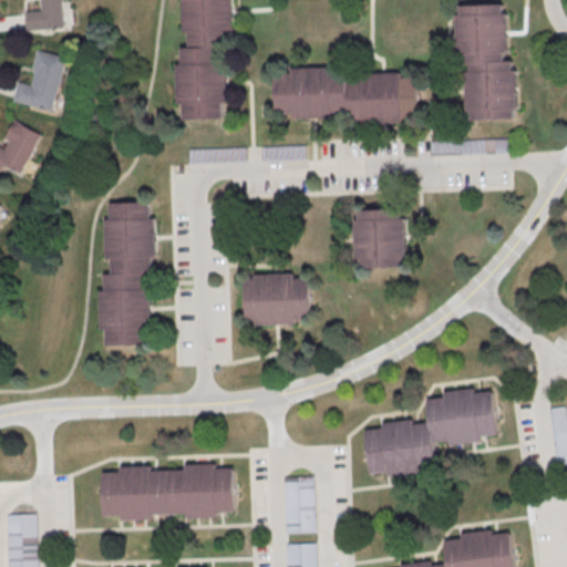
[(61,0),(63,26),(26,29),(24,11),(41,9),(40,0),(61,0)]
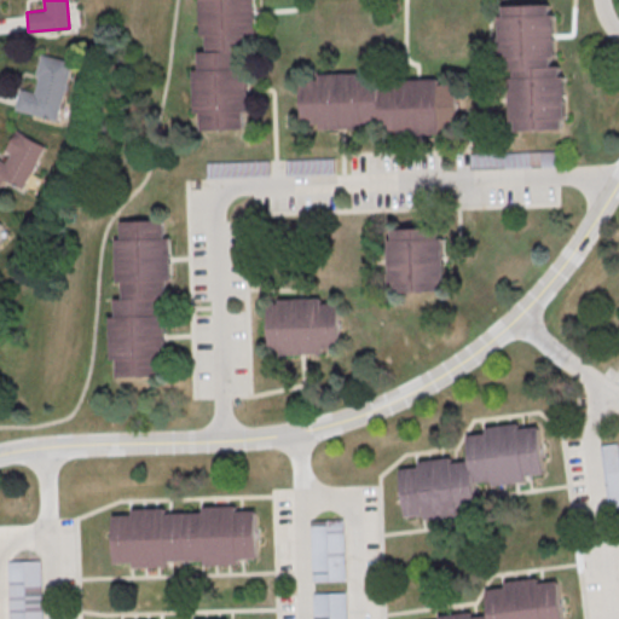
[(253,127),(208,129),(207,111),(201,111),(200,69),(204,69),(204,51),(210,51),(210,34),(204,34),(202,0),(259,0),(261,32),(255,33),(256,51),(249,51),(250,67),(256,67),(258,109),(253,109),(253,127)]
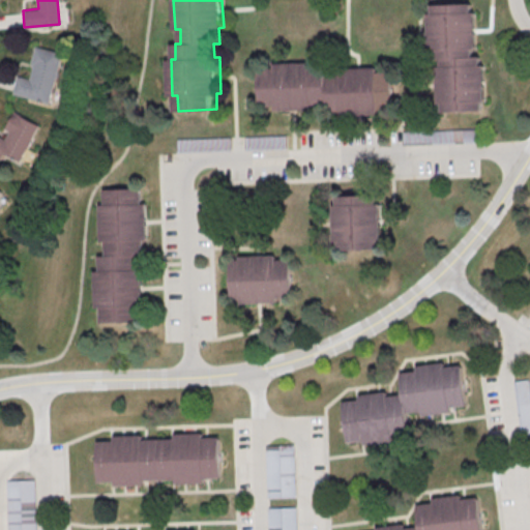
[(468,1),(468,10),(472,10),(474,48),(470,48),(470,54),(477,54),(477,62),(481,62),(482,100),(478,100),(479,109),(436,111),(434,66),(438,66),(438,57),(431,57),(431,48),(427,48),(425,12),(429,12),(428,3),(468,1)]
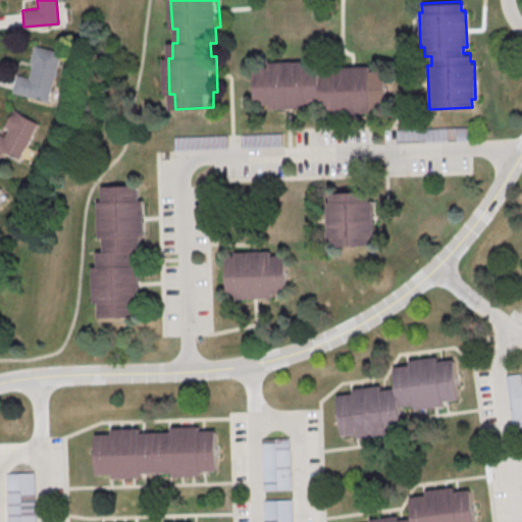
[(60,52),(47,101),(11,91),(15,74),(28,77),(31,64),(28,63),(34,44),(60,52)]
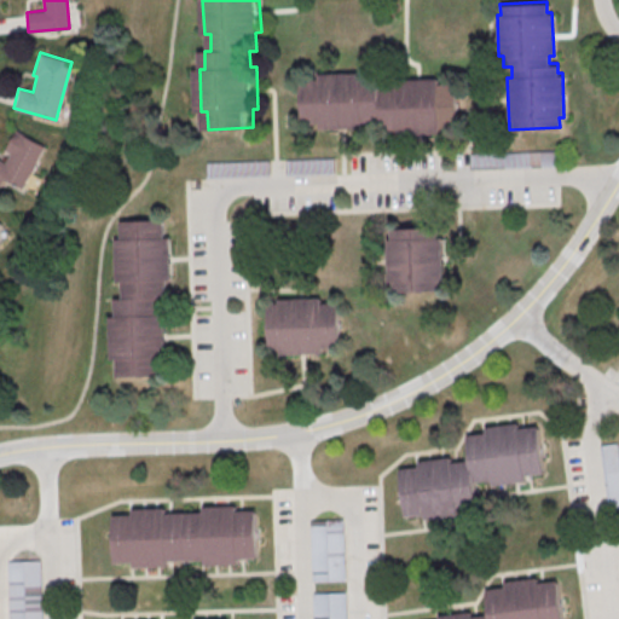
[(308,127),(307,82),(325,81),(324,75),(368,74),(368,80),(385,79),(385,85),(401,85),(401,79),(444,77),(445,84),(462,82),(463,128),(446,128),(446,134),(404,136),(404,129),(386,131),(386,125),(369,125),(370,131),(327,132),(327,127),(308,127)]
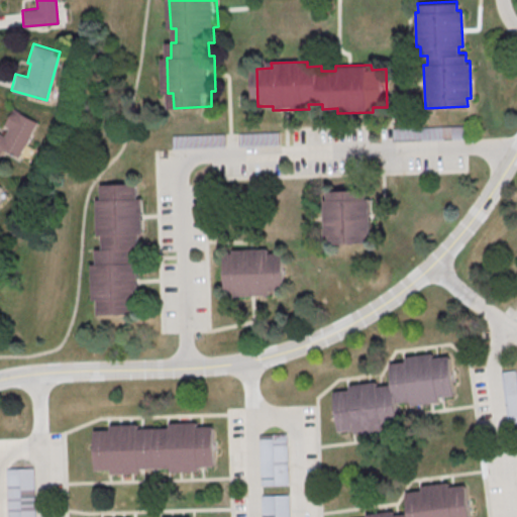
[(39,120),(15,109),(5,134),(0,131),(0,153),(4,156),(6,150),(23,158),(39,120)]
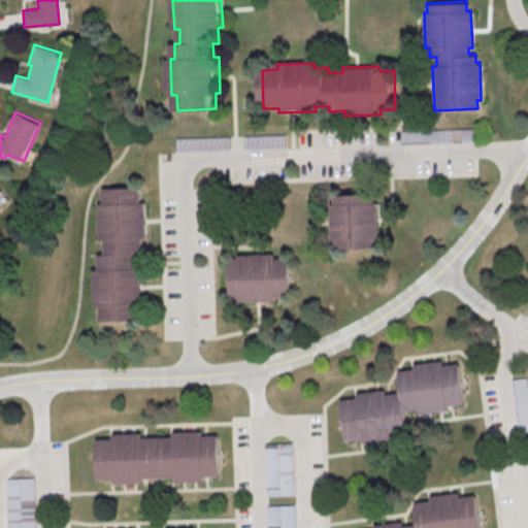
[(475,129),(398,129),(398,142),(475,142),(475,129)]
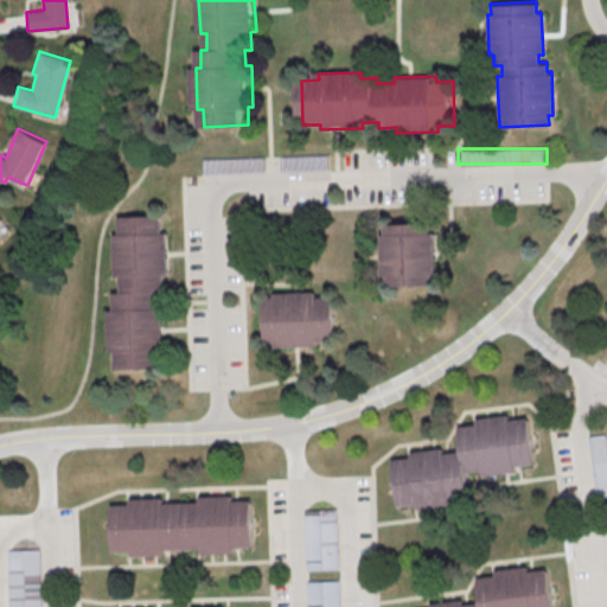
[(327,155),(280,155),(280,171),(327,171),(327,155)]
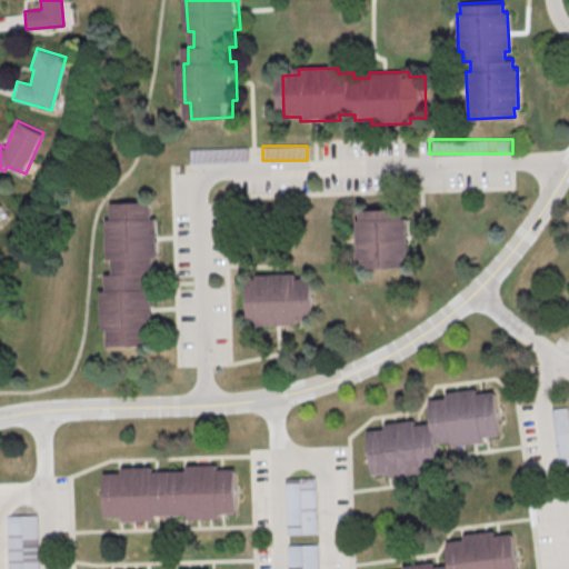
[(247,148),(189,148),(189,162),(247,162),(247,148)]
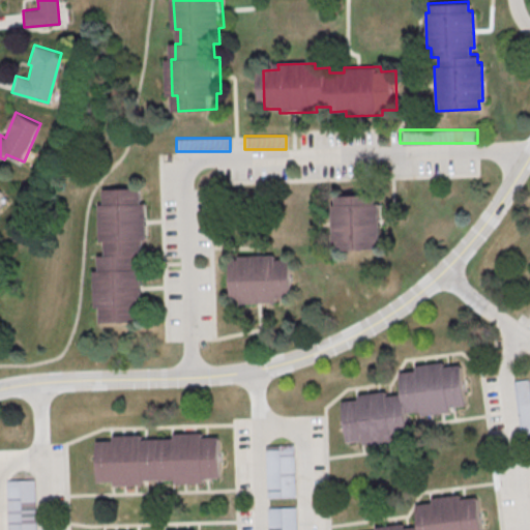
[(143,321),(104,322),(104,306),(98,306),(97,270),(101,270),(101,255),(107,255),(107,240),(101,240),(100,204),(106,204),(105,189),(144,187),(144,203),(149,203),(150,239),(145,239),(146,255),(141,255),(141,268),(146,268),(147,304),(142,305),(143,321)]
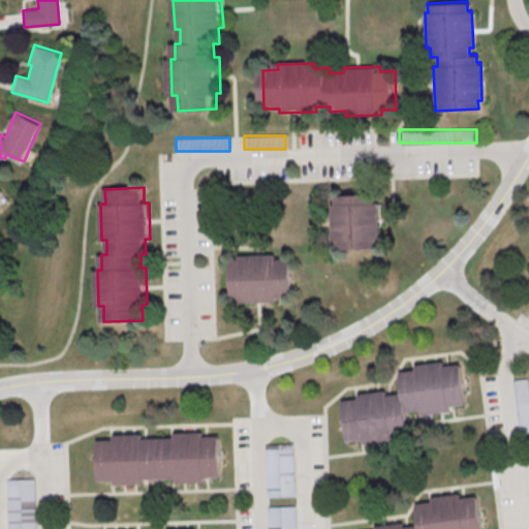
[(339,196),(377,194),(378,204),(382,204),(384,240),(379,240),(380,250),(341,251),(341,242),(336,242),(334,206),(339,206),(339,196)]
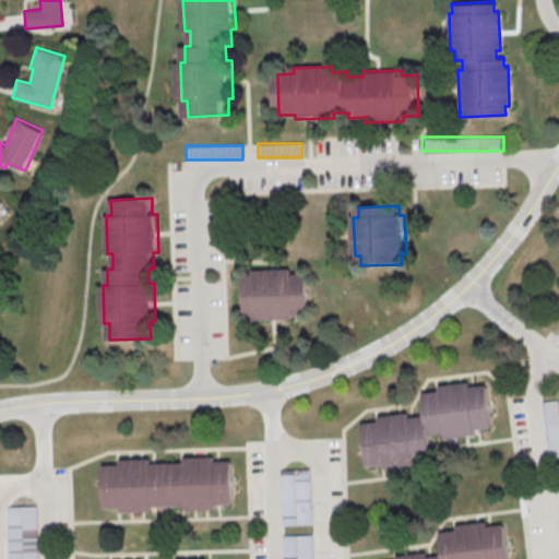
[(308,273),(309,314),(293,314),(293,320),(254,322),(254,317),(244,317),(242,276),(252,275),(252,271),(290,269),(292,274),(308,273)]
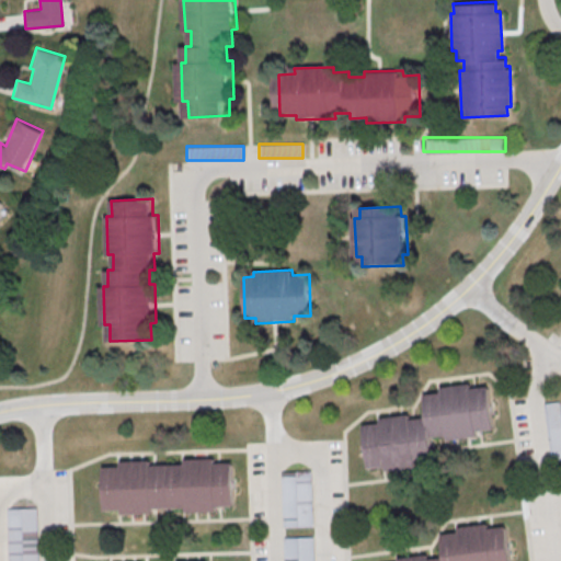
[(485,385),(491,428),(473,431),(474,435),(444,439),(444,435),(427,437),(430,459),(412,461),(413,467),(382,471),(382,465),(365,467),(359,424),(376,422),(375,418),(407,413),(407,419),(423,416),(420,393),(437,391),(437,387),(468,382),(468,387),(485,385)]
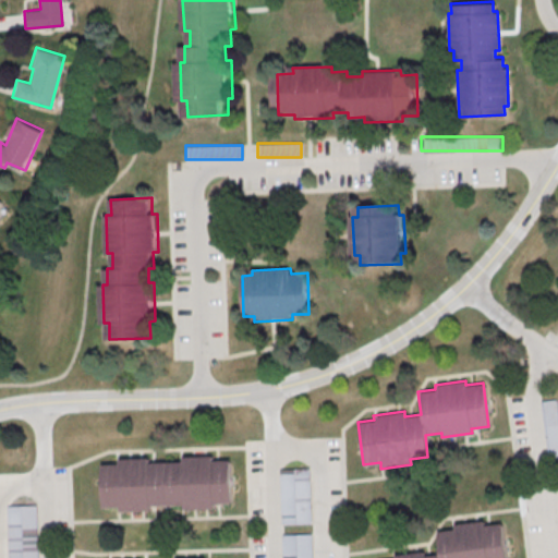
[(557,399),(546,399),(547,458),(557,458),(557,399)]
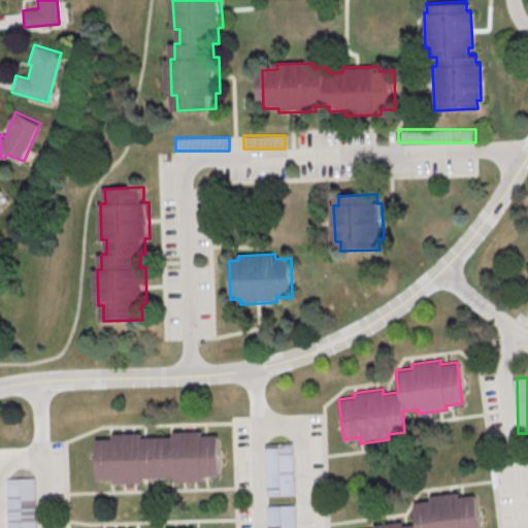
[(216,434),(218,474),(200,475),(200,480),(171,481),(171,476),(141,477),(141,482),(112,483),(112,477),(96,479),(94,439),(111,438),(110,433),(140,432),(140,437),(171,436),(170,432),(199,431),(199,435),(216,434)]
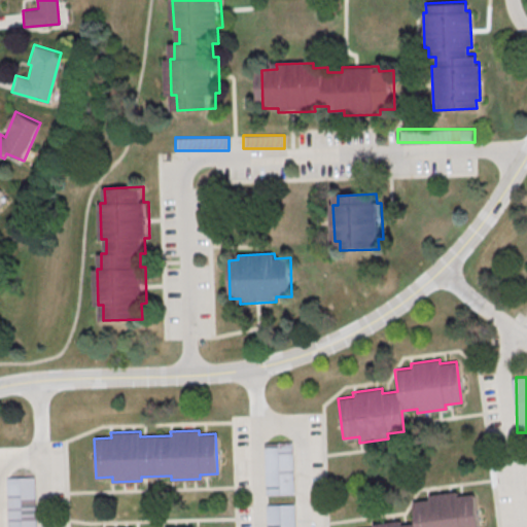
[(266,494),(293,494),(293,442),(266,442),(266,494)]
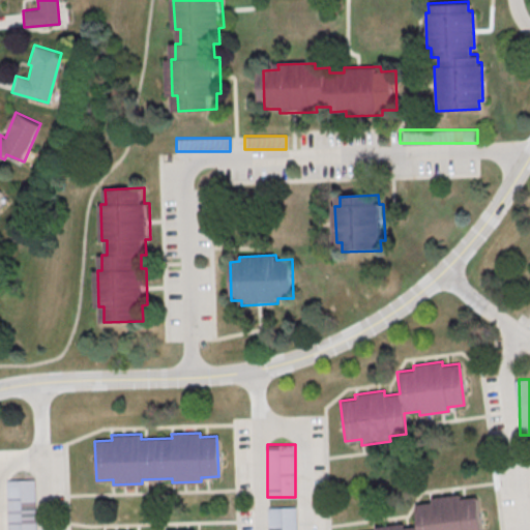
[(35,529),(36,478),(7,478),(6,529),(35,529)]
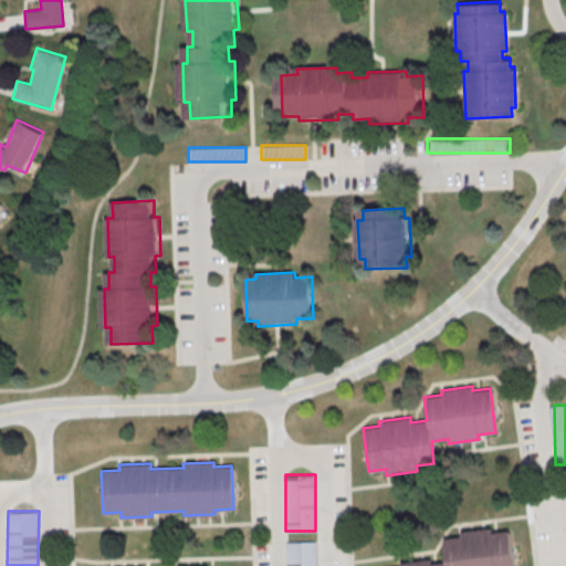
[(507,530),(512,565),(397,565),(397,563),(428,558),(429,564),(444,562),(441,538),(459,536),(459,532),(490,527),(491,532),(507,530)]
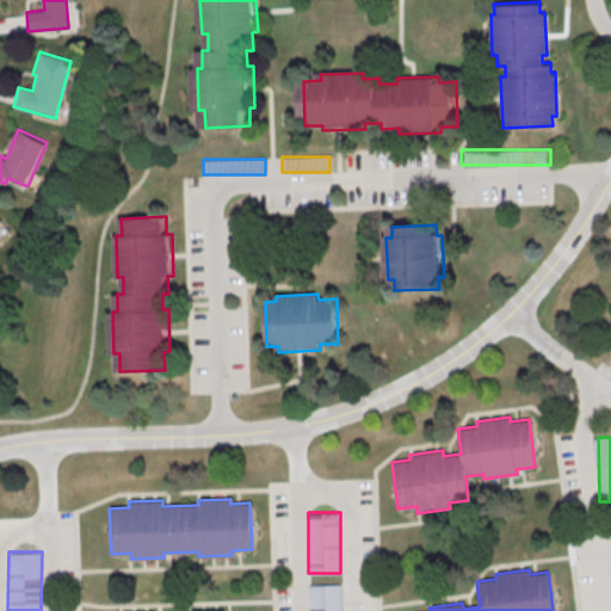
[(341,610),(343,584),(309,584),(308,610),(341,610)]
